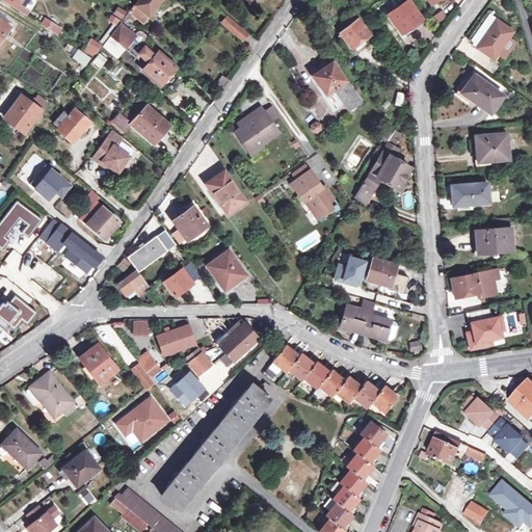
[(11,0),(26,9),(31,0),(11,0)]
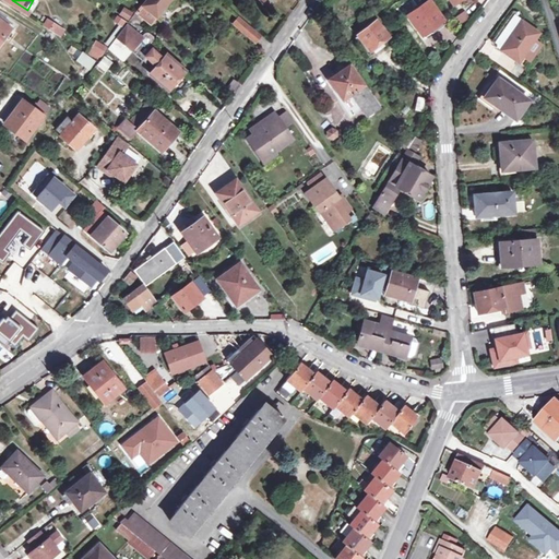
[(152,25),(161,13),(164,16),(168,10),(165,8),(170,0),(147,0),(143,7),(142,6),(137,12),(152,25)]
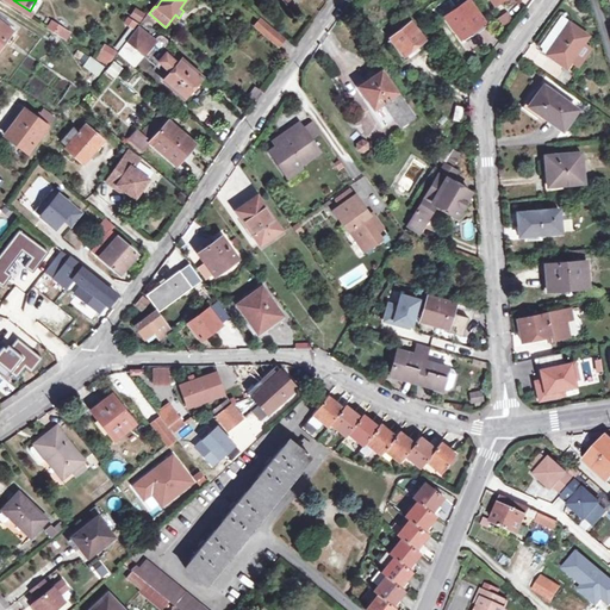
[(467,0),(467,1),(466,0),(450,0),(458,8),(446,17),(461,38),(484,22),(468,0),(467,0)]
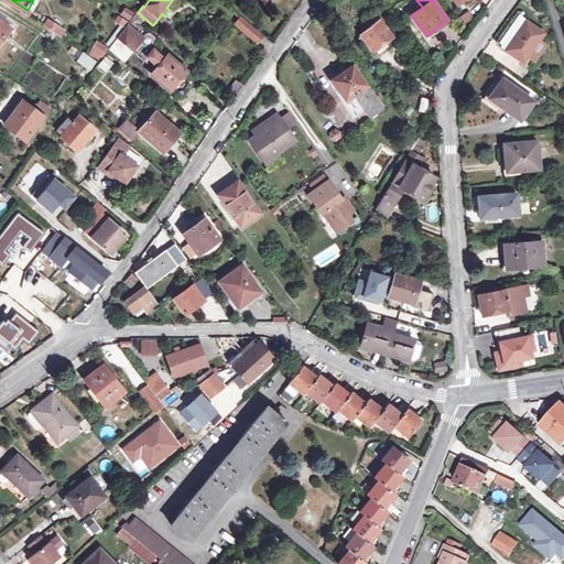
[(112,21),(122,28),(133,12),(123,6),(112,21)]
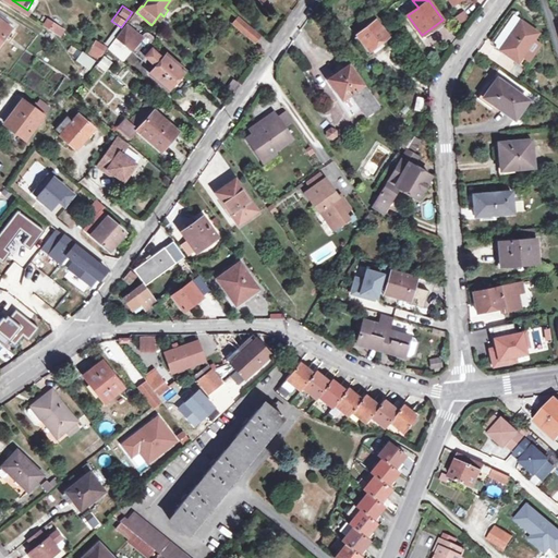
[(461,10),(452,19),(460,25),(468,15),(461,10)]
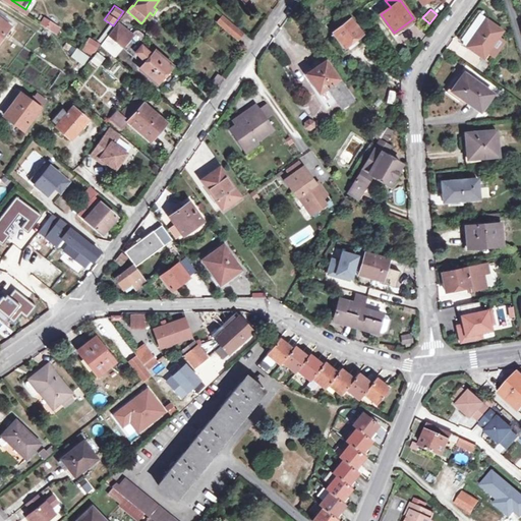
[(461,39),(464,43),(483,57),(487,52),(495,57),(506,41),(499,36),(503,31),(487,19),(488,17),(479,12),(461,39)]
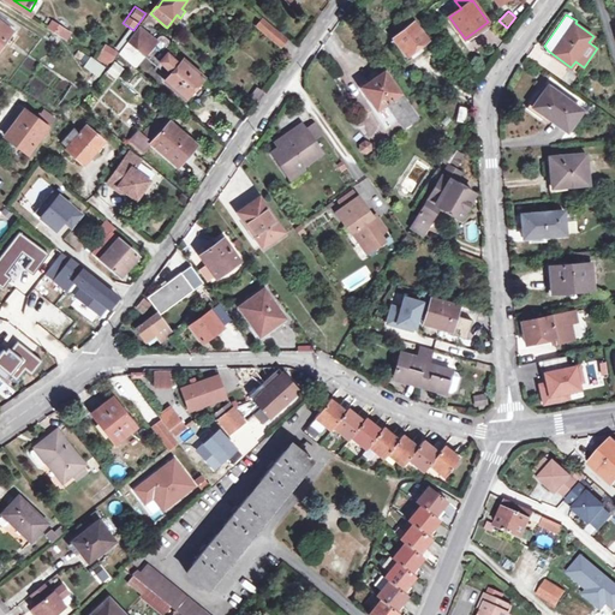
[(286,37),(263,18),(255,27),(279,47),(286,37)]
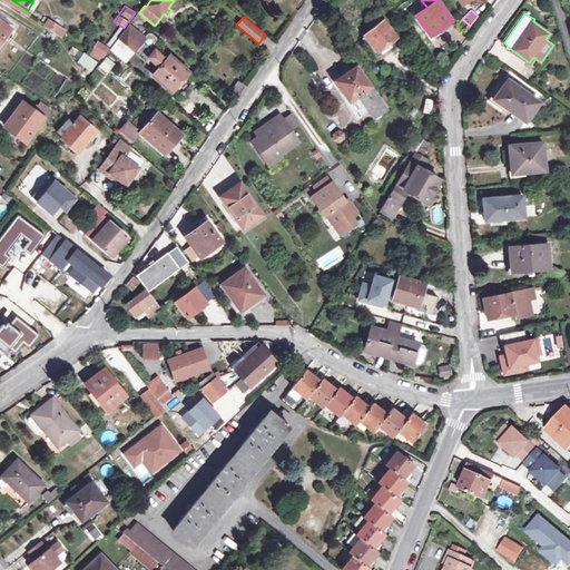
[(47,18),(41,27),(61,38),(67,29),(47,18)]
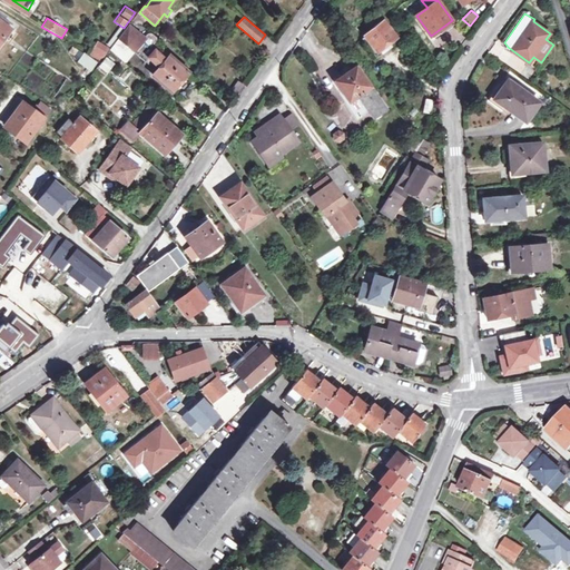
[(0,43),(10,29),(0,20),(0,43)]
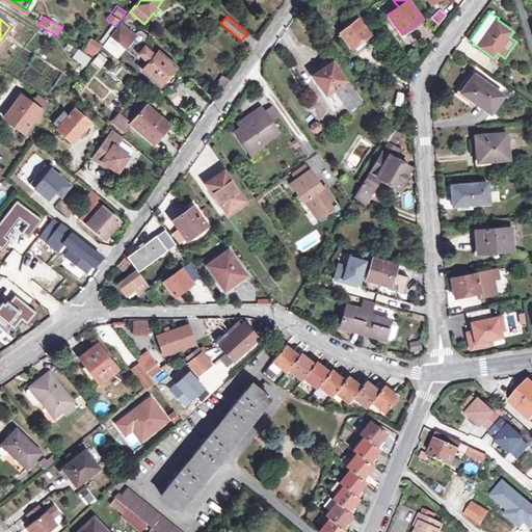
[(360,19),(355,22),(350,25),(341,32),(352,48),(371,34),(360,19)]
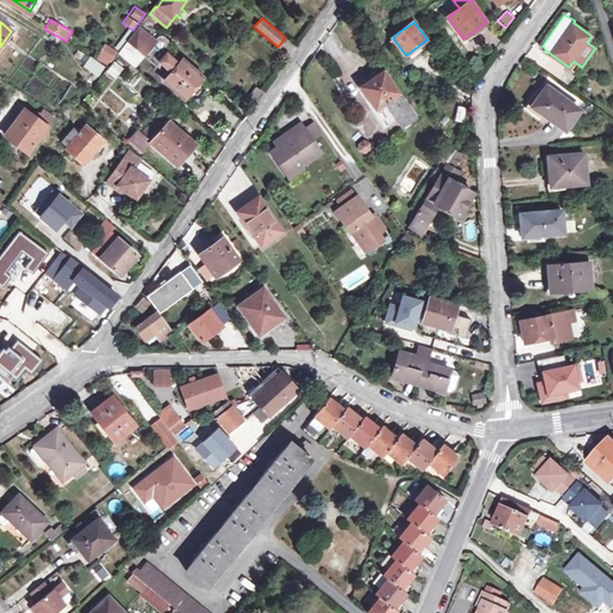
[(155,42),(138,29),(119,54),(135,68),(146,56),(157,65),(161,61),(169,67),(175,60),(163,48),(162,48),(155,42)]
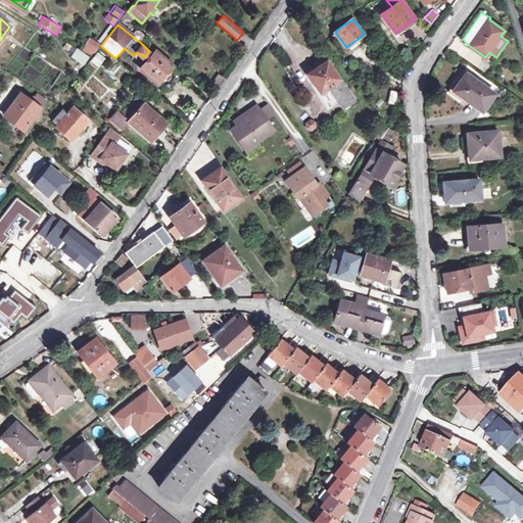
[(136,31),(132,36),(138,41),(143,36),(136,31)]
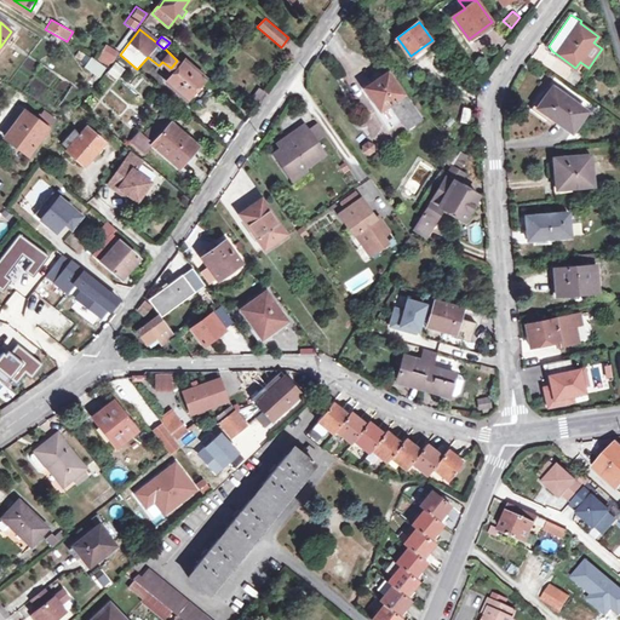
[(411,56),(397,38),(394,41),(407,58),(411,56)]
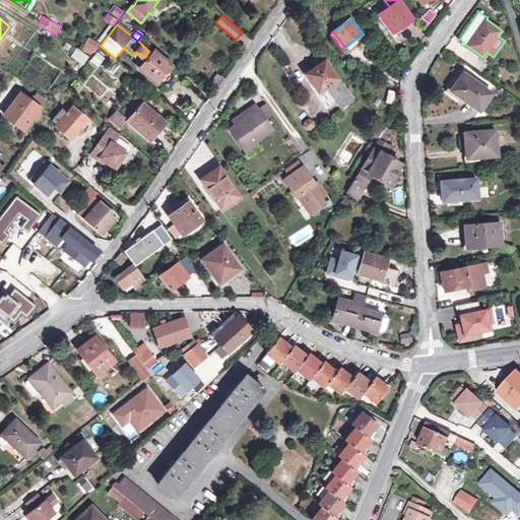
[(91,56),(99,43),(87,37),(80,49),(91,56)]
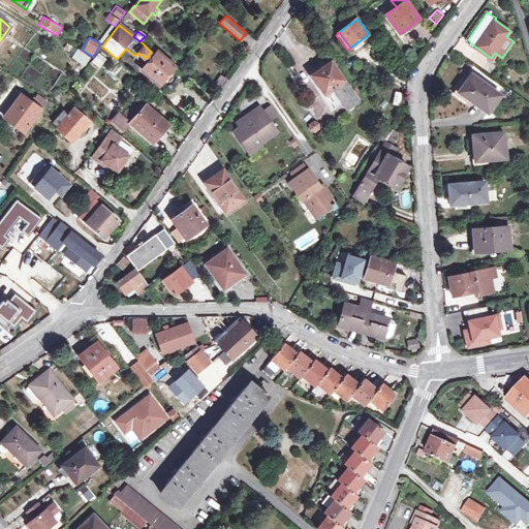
[(73,56),(79,60),(84,53),(79,50),(73,56)]
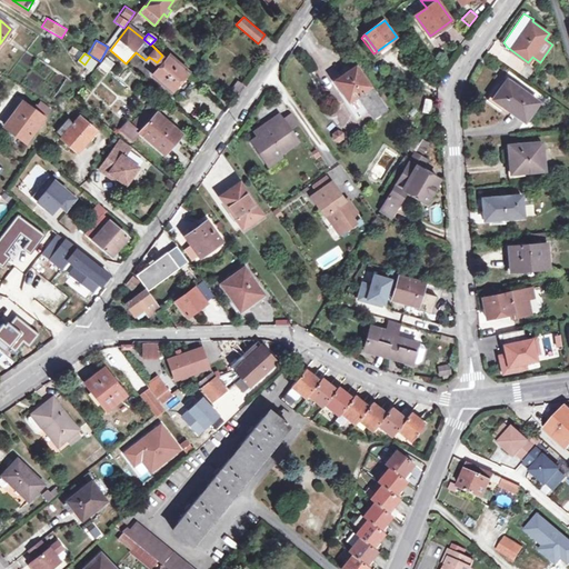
[(152,76),(171,91),(188,72),(169,56),(152,76)]
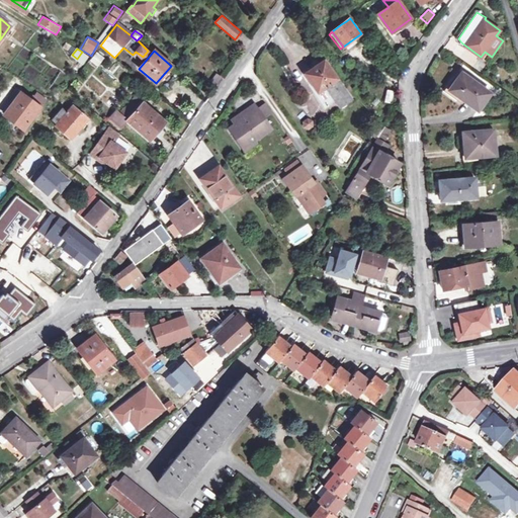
[(82,52),(77,59),(79,60),(74,67),(80,71),(89,57),(82,52)]
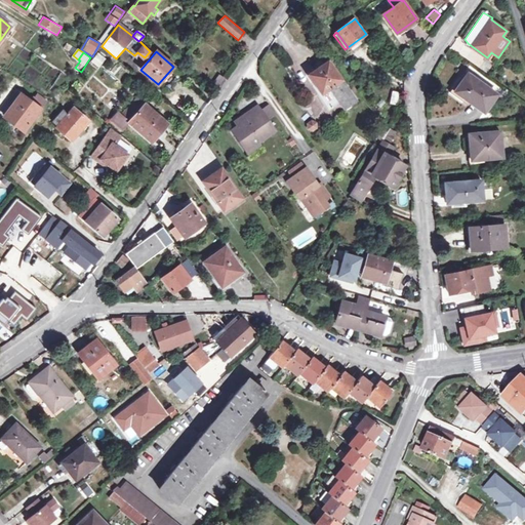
[(93,61),(98,65),(105,55),(99,52),(93,61)]
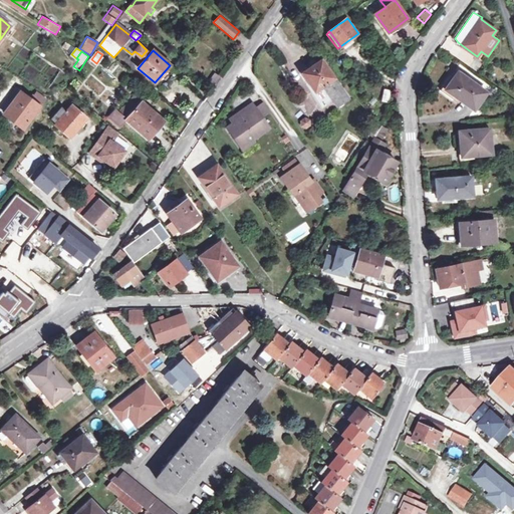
[(321,59),(316,63),(311,66),(302,73),(308,82),(305,83),(317,100),(328,94),(337,107),(349,99),(321,59)]
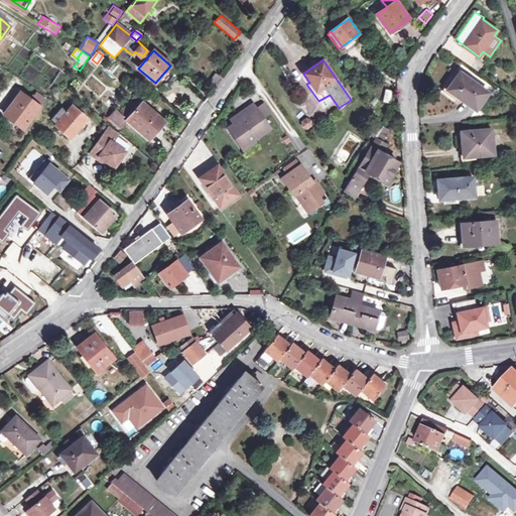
[(447,90),(460,73),(457,71),(442,90),(461,103),(462,100),(447,90)]
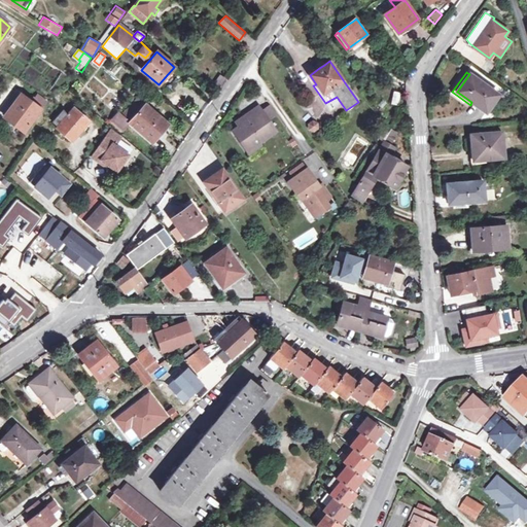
[(499,95),(469,74),(457,92),(471,102),(486,111),(499,95)]
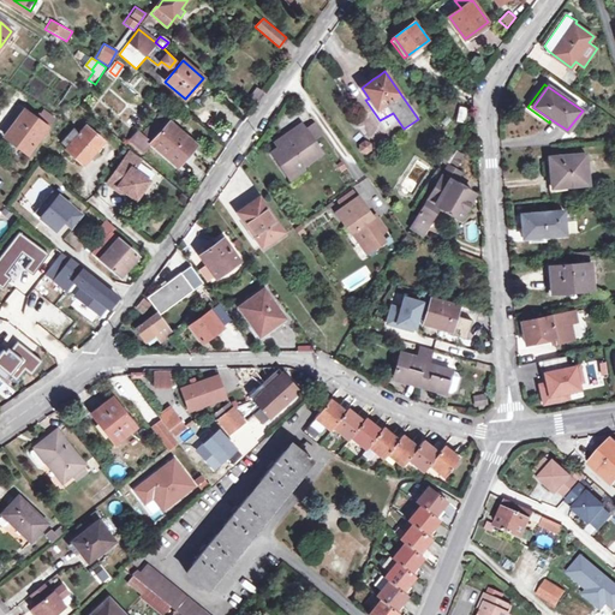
[(465,121),(469,108),(459,111),(457,120),(465,121)]
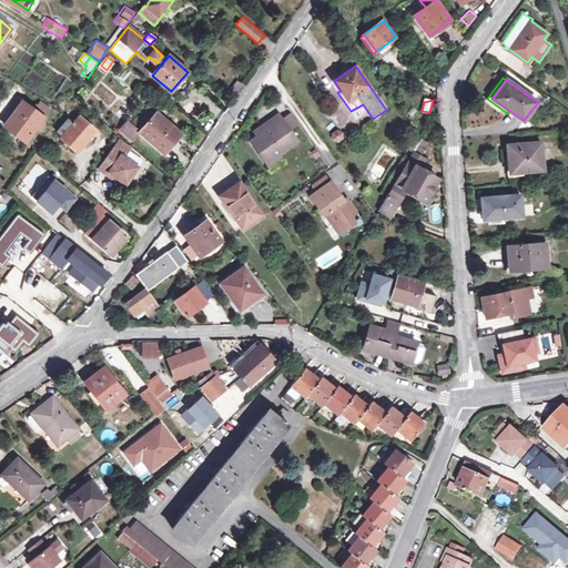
[(6,127),(27,142),(44,119),(43,118),(50,110),(42,104),(37,112),(23,102),(6,127)]
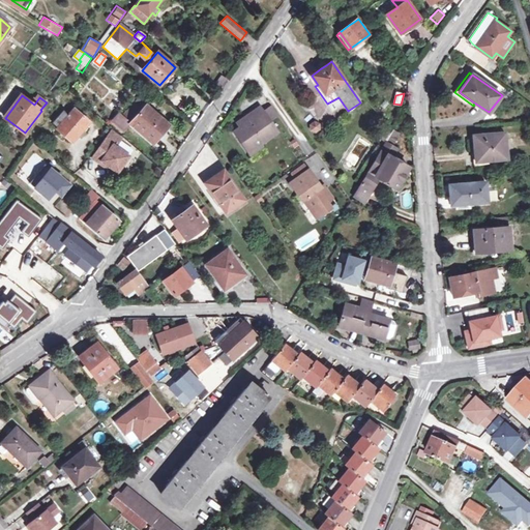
[(138,98),(130,108),(138,114),(146,105),(138,98)]
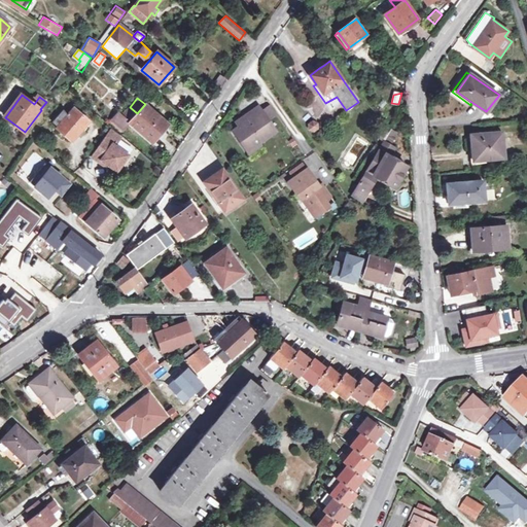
[(137,113),(130,107),(123,115),(119,112),(112,120),(123,130),(129,121),(151,141),(168,123),(145,103),(145,104),(137,113)]
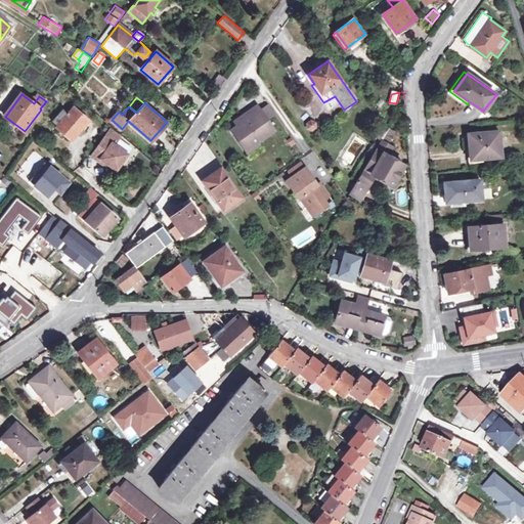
[(68,103),(62,108),(69,114),(74,107),(68,103)]
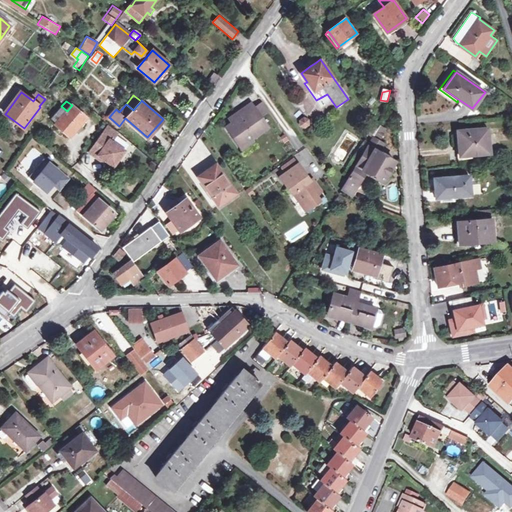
[(262,103),(255,108),(261,116),(268,111),(262,103)]
